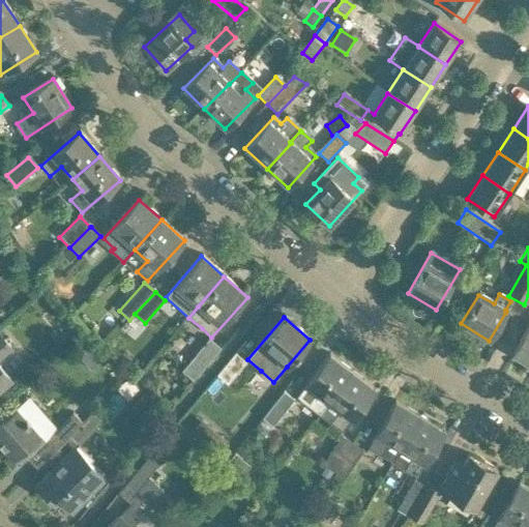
[(528,363),(528,324),(512,354),(528,363)]
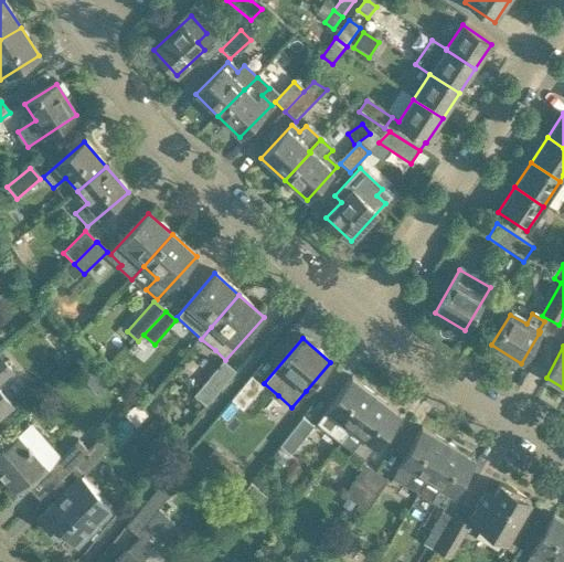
[(0,415),(11,406),(0,393),(0,382),(11,373),(0,358),(0,415)]
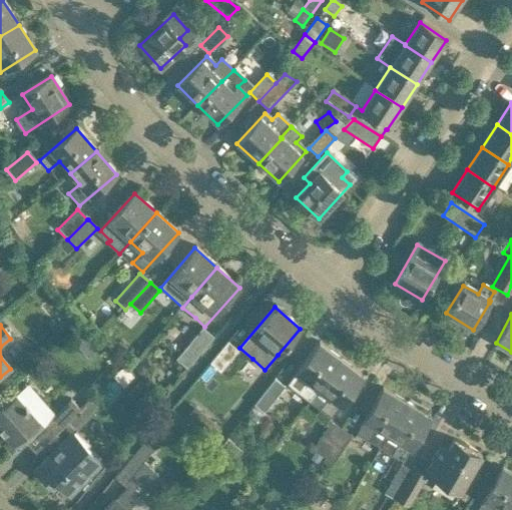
[(186,370),(213,338),(202,329),(175,361),(186,370)]
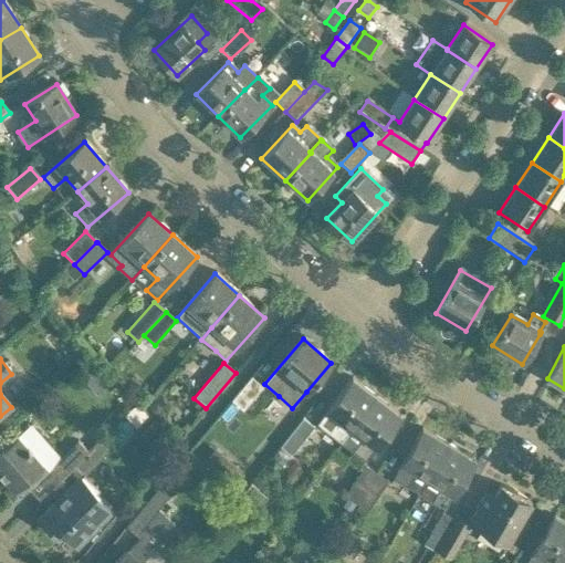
[(243,413),(262,388),(251,378),(231,403),(243,413)]
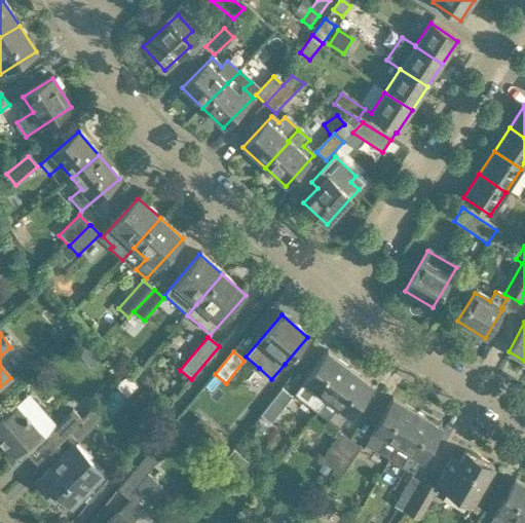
[(316,412),(348,370),(326,352),(294,396),(316,412)]
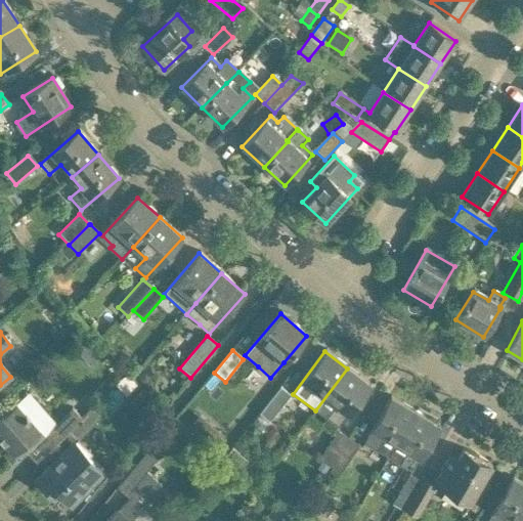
[(121,367),(132,377),(141,365),(130,356),(121,367)]
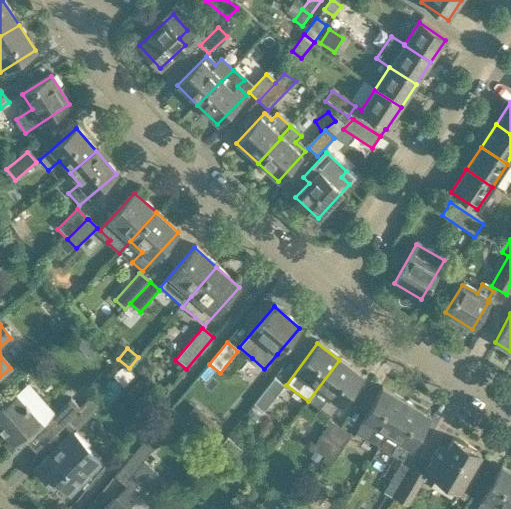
[(329,418),(361,376),(339,360),(308,401),(318,410),(329,418)]
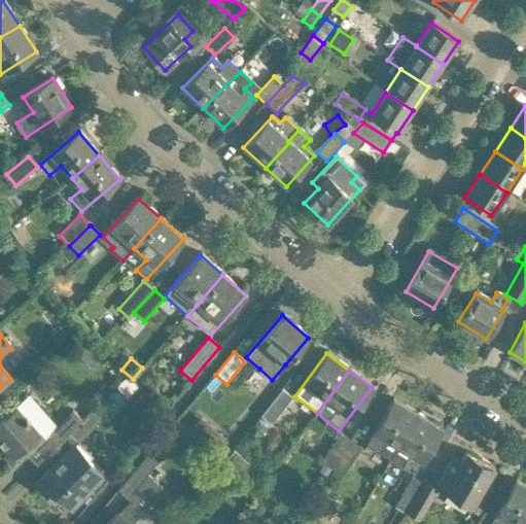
[(281,391),(260,418),(255,425),(264,431),(269,424),(271,426),(291,399),(281,391)]
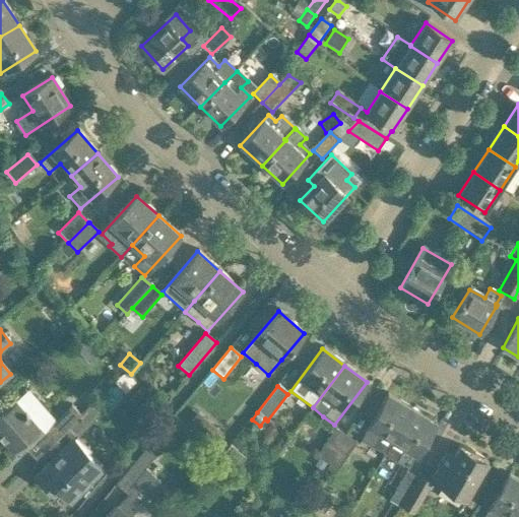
[(384,456),(411,409),(387,395),(360,442),(384,456)]
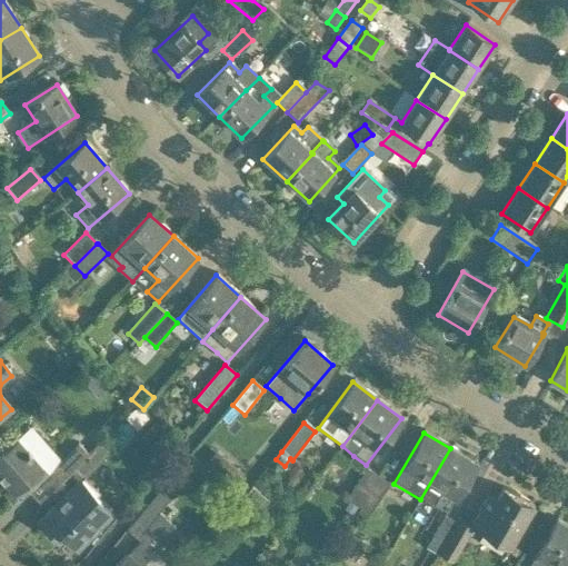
[(0,479),(19,502),(48,476),(16,439),(0,453),(0,479)]
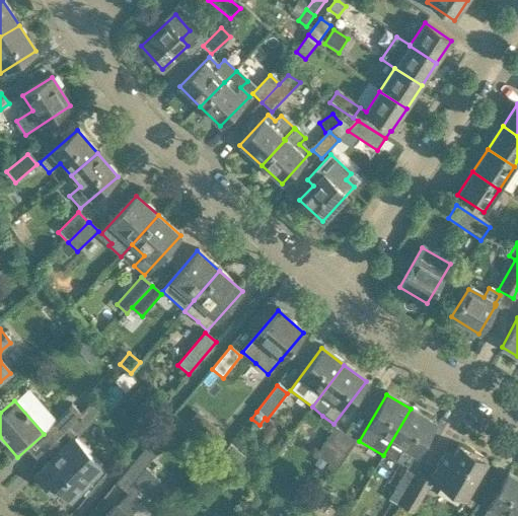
[(101,467),(73,440),(97,415),(88,407),(79,416),(80,416),(56,440),(64,448),(37,476),(53,492),(57,488),(69,500),(101,467)]
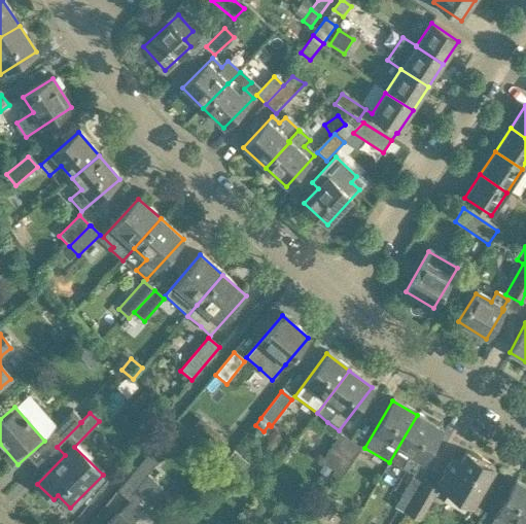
[(72,413),(47,438),(57,447),(81,422),(80,422),(72,413)]
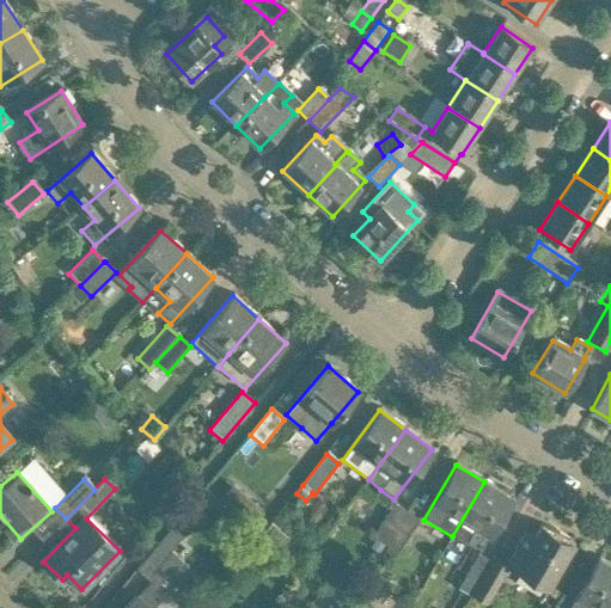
[(480,553),(513,498),(484,481),(452,536),(480,553)]
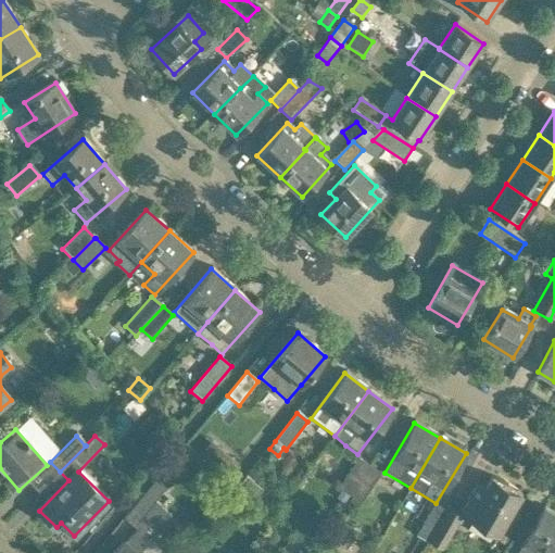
[(230,460),(221,473),(227,478),(238,465),(230,460)]
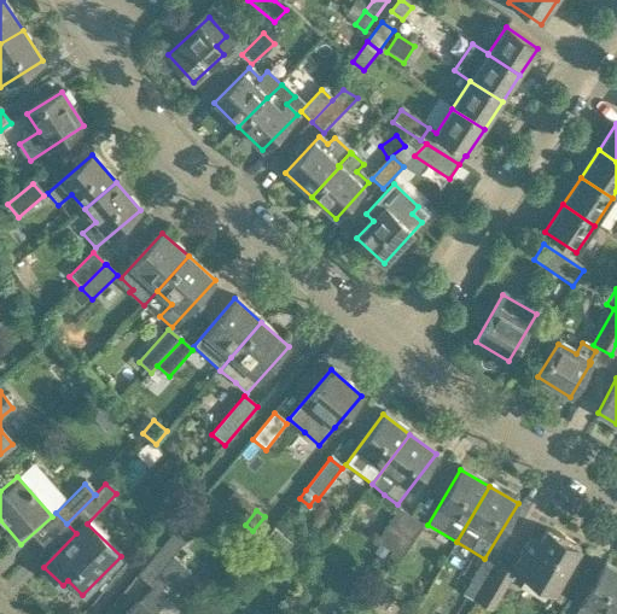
[(386,551),(409,519),(397,510),(374,543),(379,547),(386,551)]
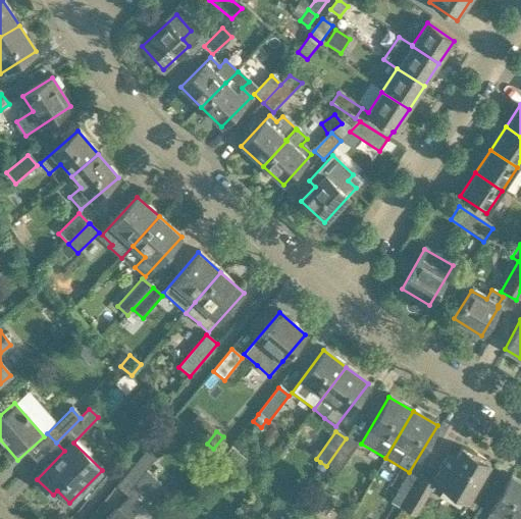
[(356,446),(346,438),(326,466),(327,467),(337,473),(356,446)]
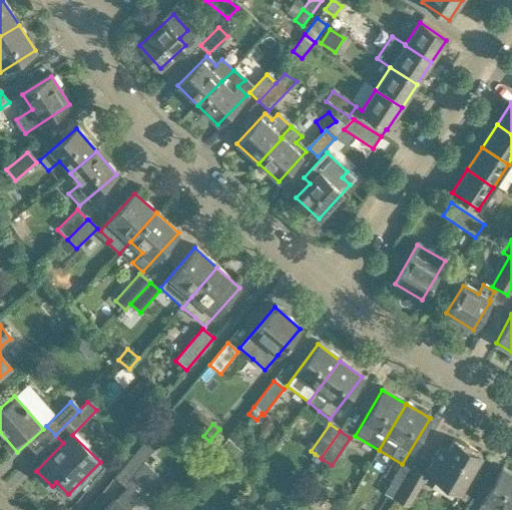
[(461,494),(482,457),(453,441),(447,452),(440,448),(425,473),(461,494)]
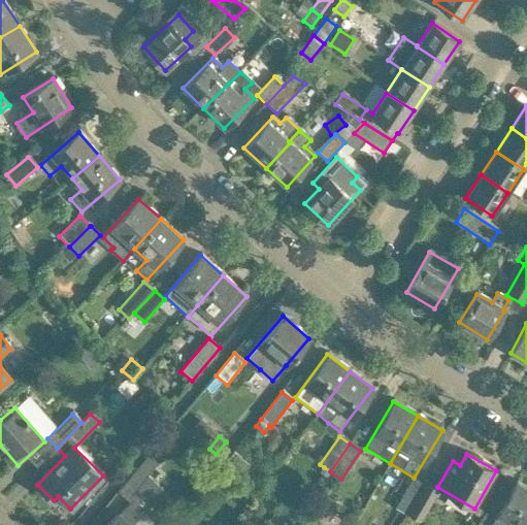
[(136,524),(143,516),(141,514),(162,491),(147,478),(158,465),(149,456),(118,494),(130,504),(120,517),(118,515),(107,524),(136,524)]
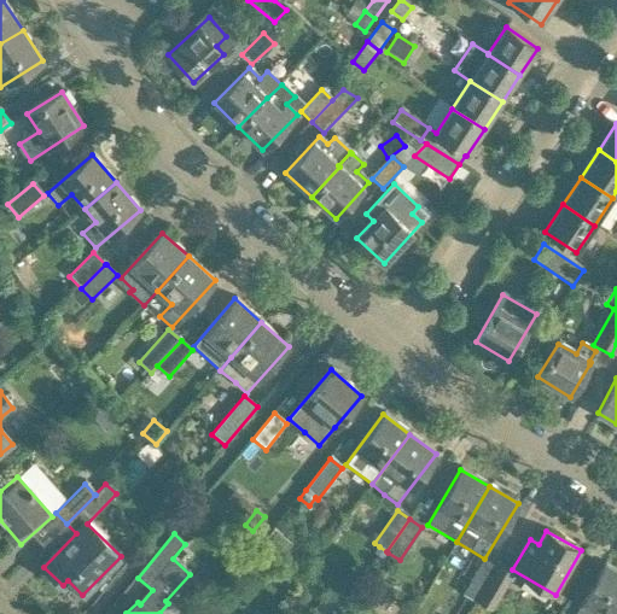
[(283,538),(275,548),(285,555),(292,545),(283,538)]
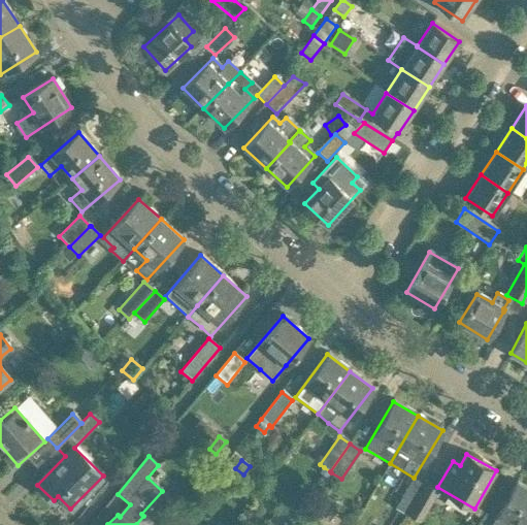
[(324,467),(319,473),(326,480),(331,472),(324,467)]
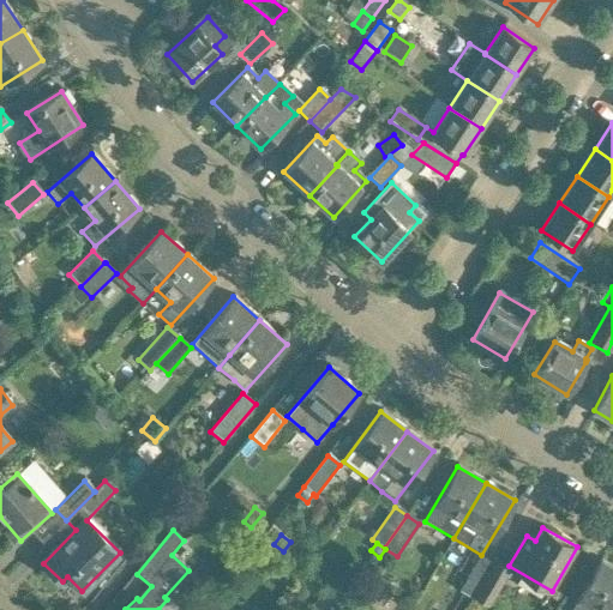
[(480,557),(460,592),(473,599),(474,597),(492,565),(480,557)]
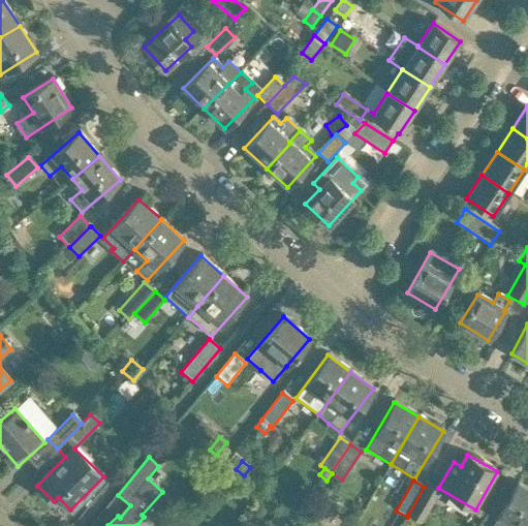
[(525,525),(527,521),(527,490),(517,484),(492,525),(525,525)]
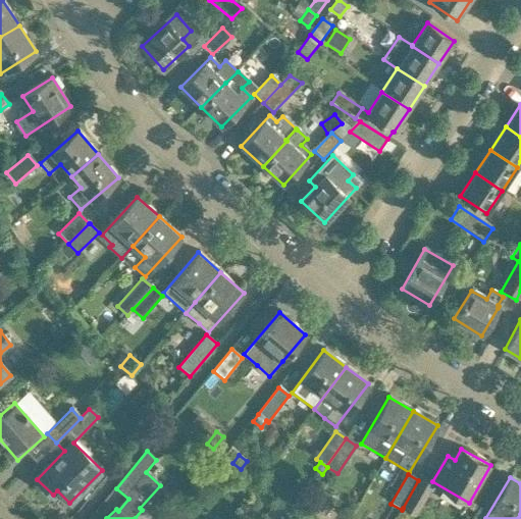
[(419,478),(418,480),(403,508),(415,516),(432,486),(419,478)]
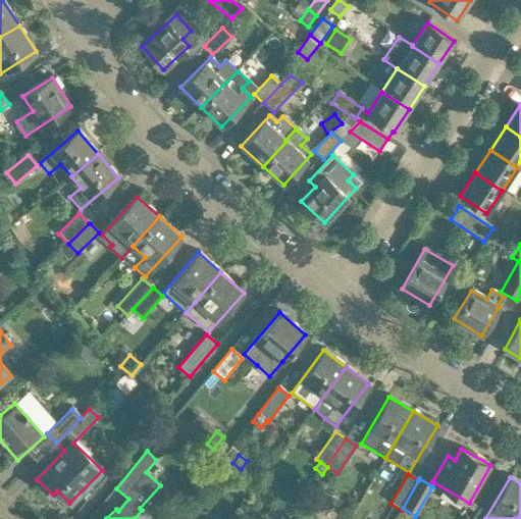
[(180,507),(170,518),(189,518),(191,516),(180,507)]
